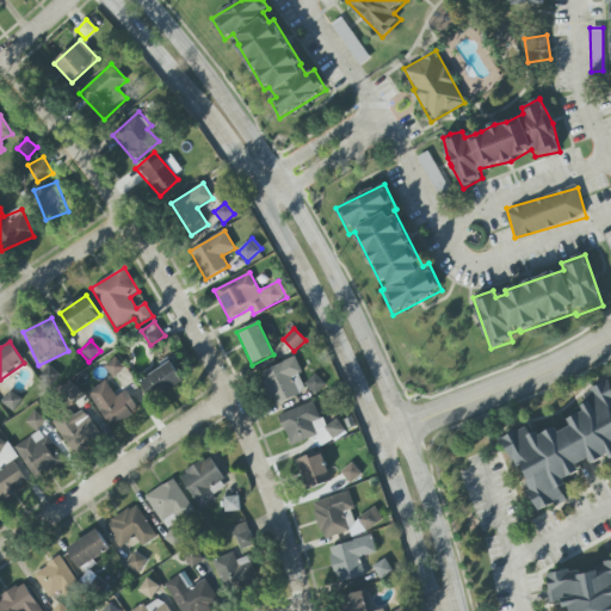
[(159,363),(161,368),(141,381),(153,400),(183,381),(168,357),(159,363)]
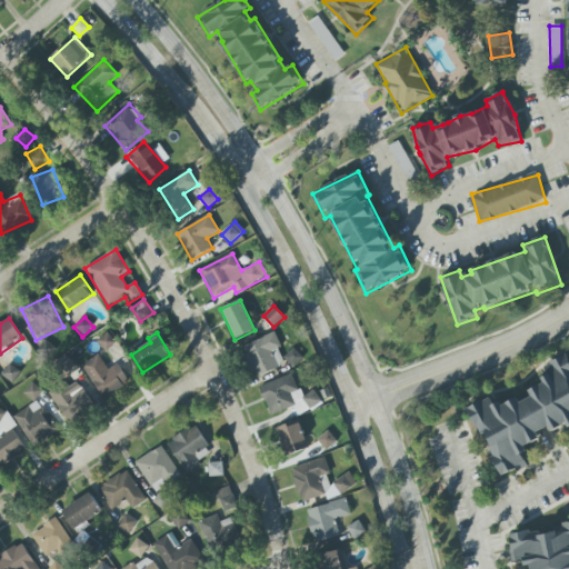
[(116,343),(107,333),(98,341),(106,351),(116,343)]
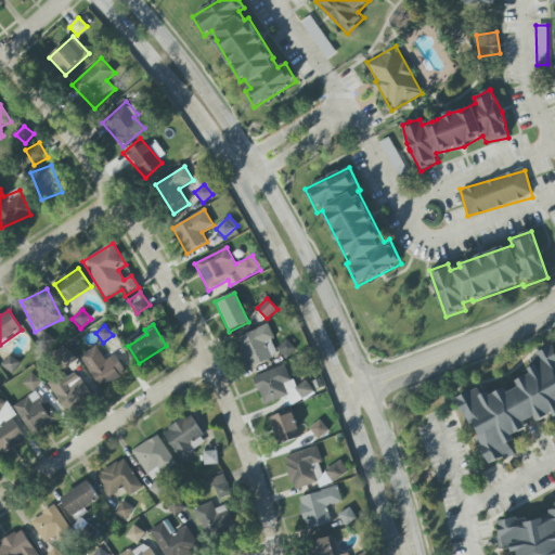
[(273,339),(269,325),(236,337),(248,368),(278,357),(271,340),(273,339)]
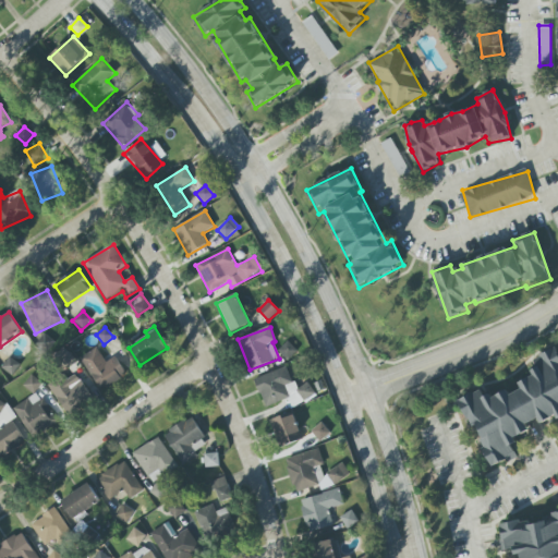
[(35,344),(46,354),(56,344),(45,334),(35,344)]
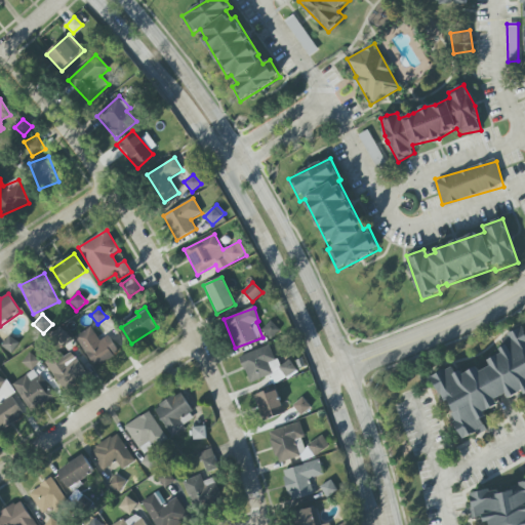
[(271,338),(280,331),(271,321),(261,329),(271,338)]
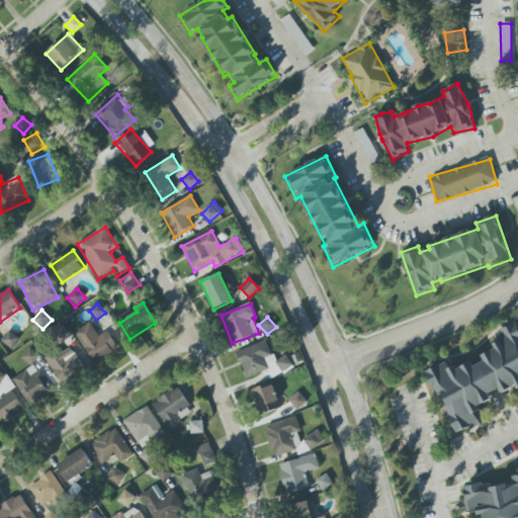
[(425,366),(432,361),(439,359),(440,361),(446,357),(449,362),(450,360),(454,359),(456,363),(460,361),(464,357),(470,356),(473,360),(485,355),(482,349),(488,346),(493,344),(496,343),(494,339),(498,335),(502,335),(499,331),(502,329),(501,326),(508,321),(516,318),(517,322),(517,386),(514,380),(503,386),(499,381),(488,386),(491,392),(478,399),(480,403),(473,406),(481,421),(470,426),(467,422),(457,428),(453,422),(452,422),(447,412),(449,410),(446,404),(449,401),(443,389),(439,391),(435,384),(434,384),(425,366)]
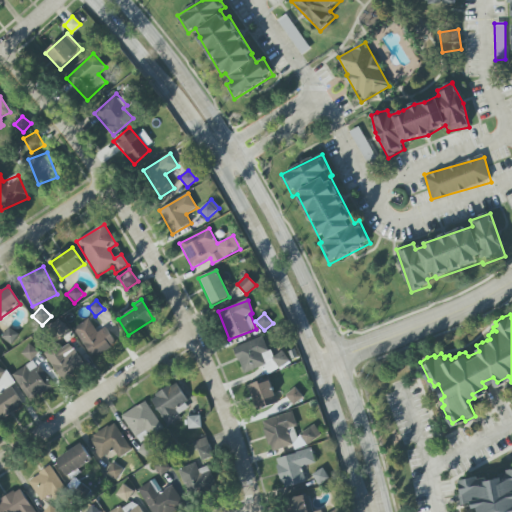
[(74,327),(90,358),(116,345),(107,327),(97,332),(90,319),(74,327)]
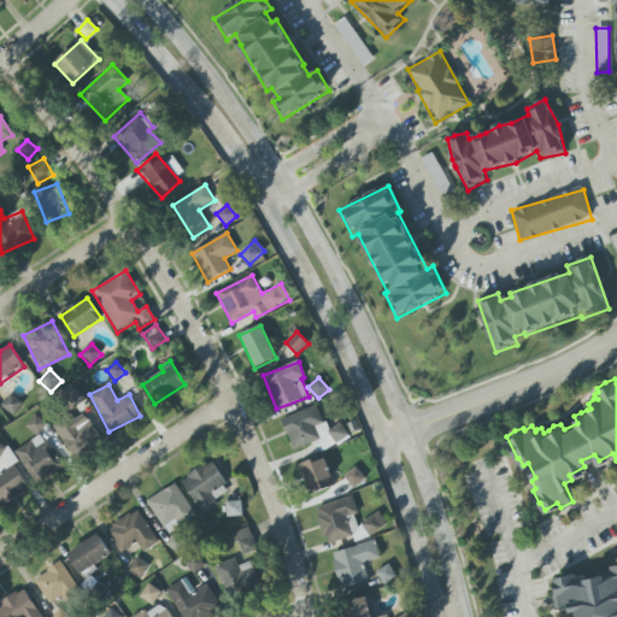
[(23,404),(11,394),(1,406),(13,416),(23,404)]
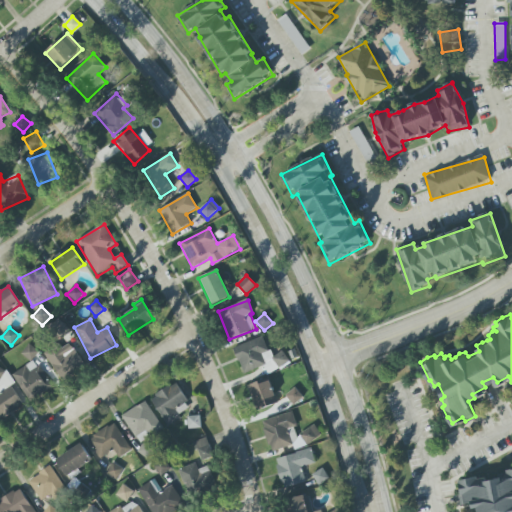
[(265,366),(267,372),(289,365),(284,351),(270,356),(264,337),(234,347),(243,374),(265,366)]
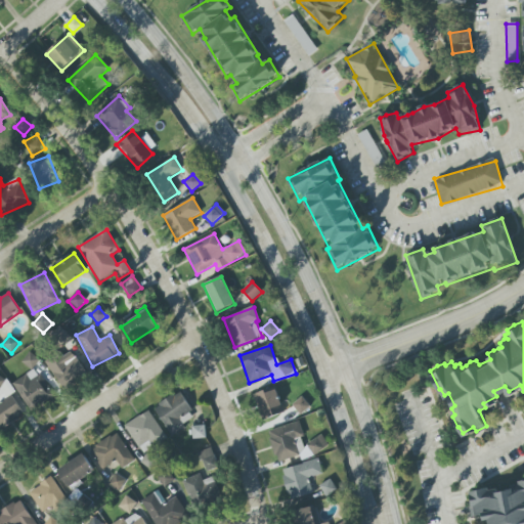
[(46,361),(61,389),(87,376),(72,348),(46,361)]
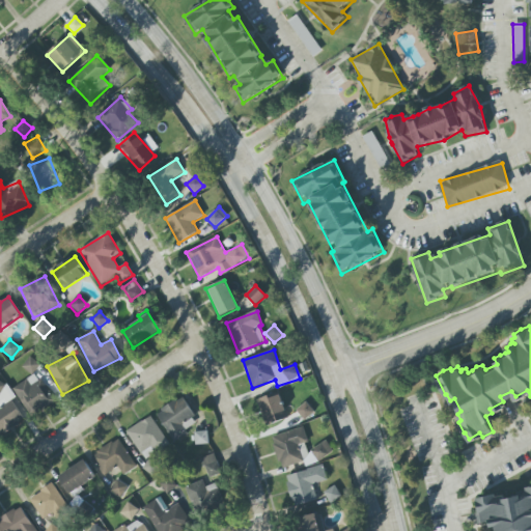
[(32,375),(40,365),(30,357),(22,367),(32,375)]
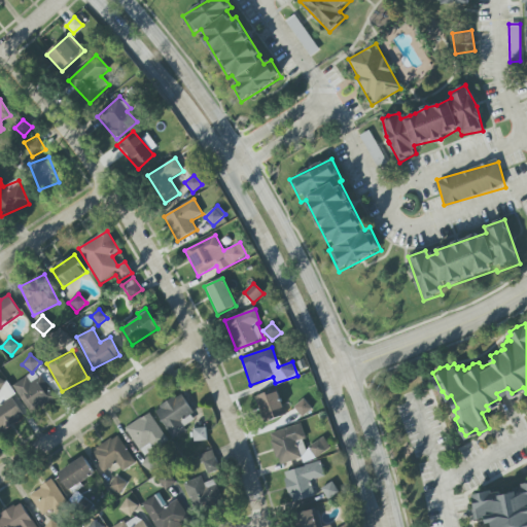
[(13,384),(29,413),(50,401),(35,373),(13,384)]
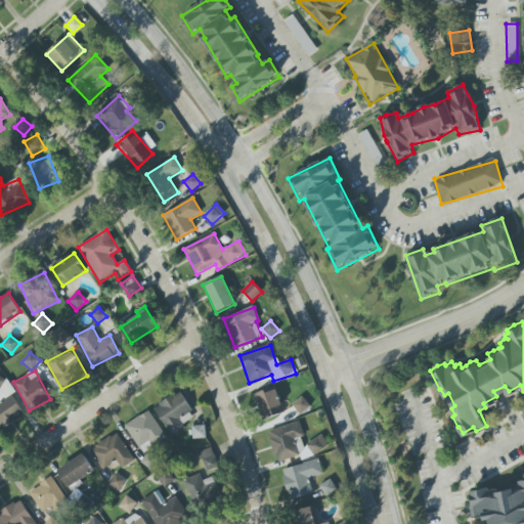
[(0,430),(25,415),(11,394),(13,393),(2,375),(0,375),(0,430)]
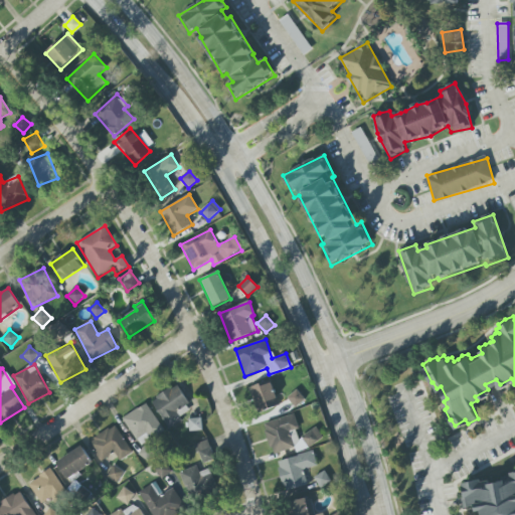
[(279,406),(272,380),(250,386),(258,412),(279,406)]
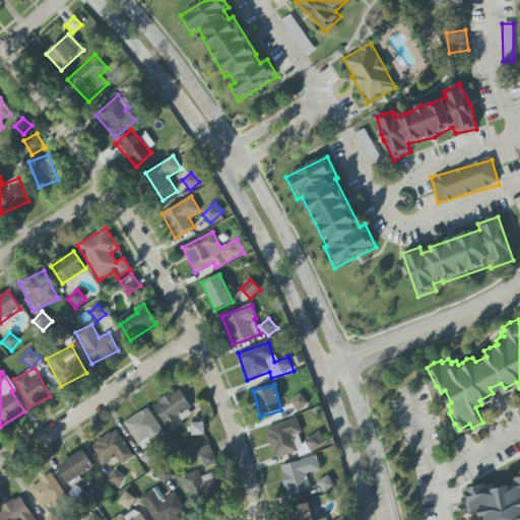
[(169,431),(194,415),(179,389),(152,404),(169,431)]
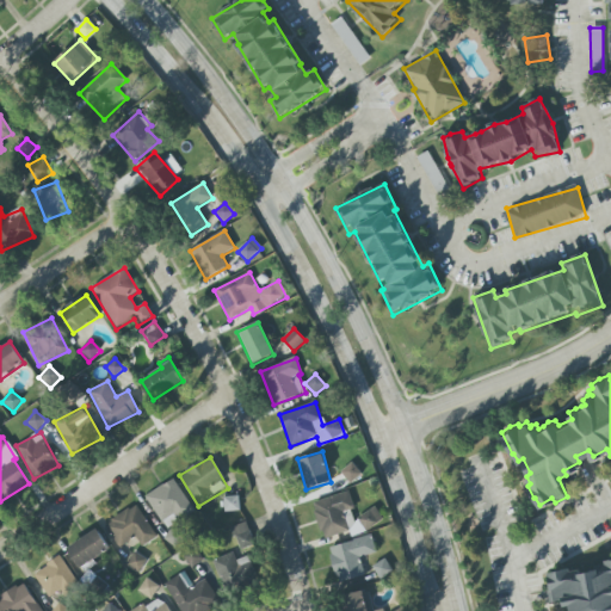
[(341,471),(351,483),(362,474),(352,463),(341,471)]
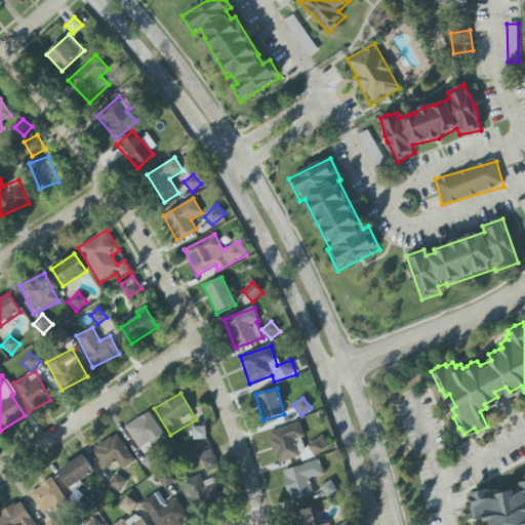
[(167,439),(149,411),(125,427),(143,454),(167,439)]
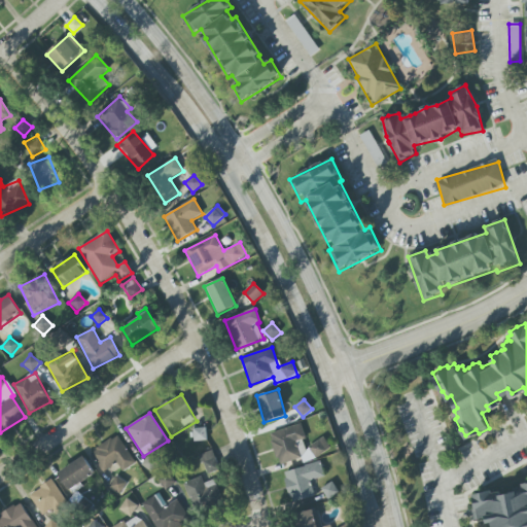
[(306,438),(301,424),(269,434),(279,465),(301,458),(295,442),(306,438)]
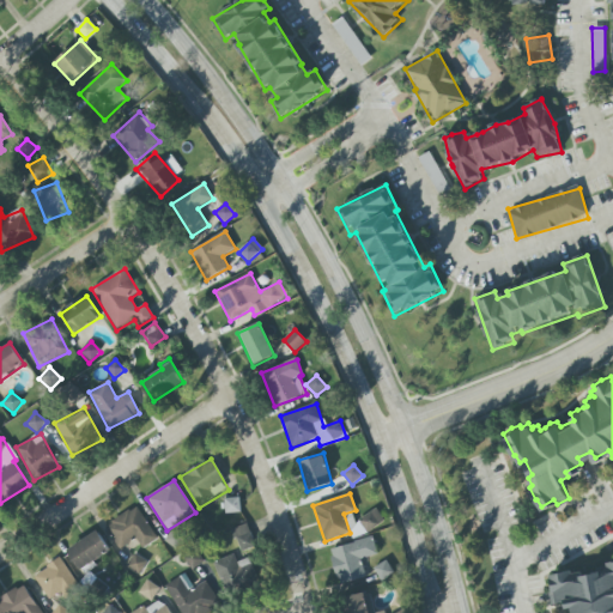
[(225,514),(241,513),(240,498),(224,499),(225,514)]
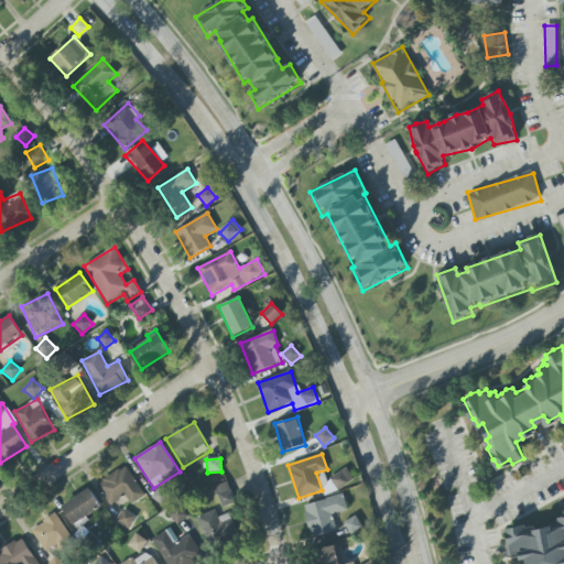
[(145,496),(125,466),(98,484),(112,503),(126,495),(132,505),(145,496)]
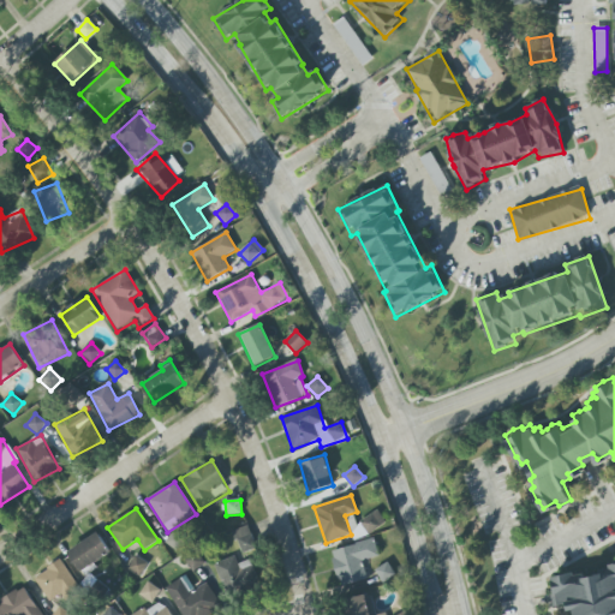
[(386,526),(380,512),(358,520),(364,535),(386,526)]
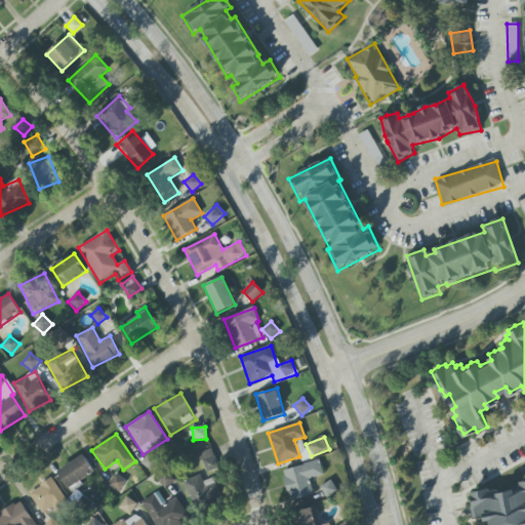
[(218,469),(212,449),(199,453),(206,473),(218,469)]
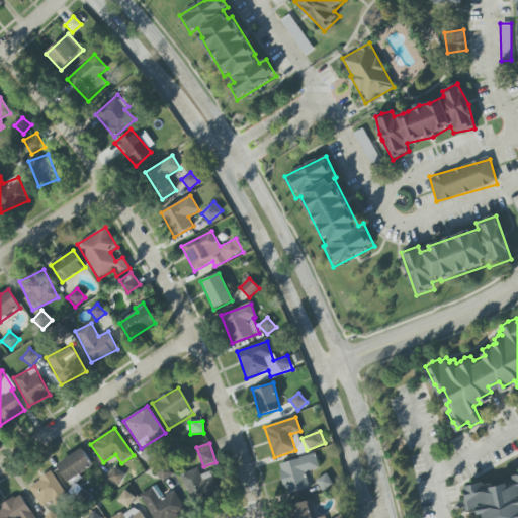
[(69,485),(94,467),(82,448),(57,465),(69,485)]
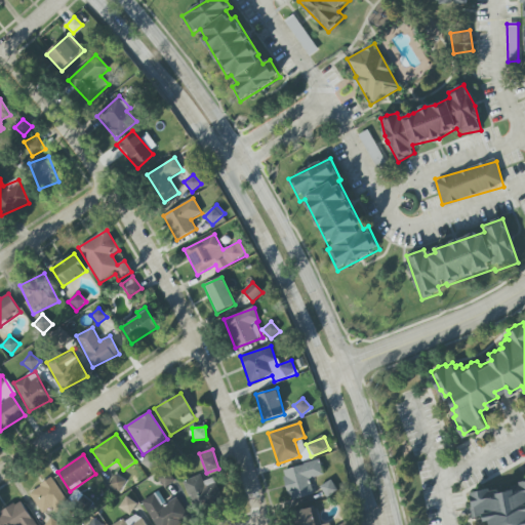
[(313,495),(310,479),(323,476),(321,461),(282,469),(289,500),(313,495)]
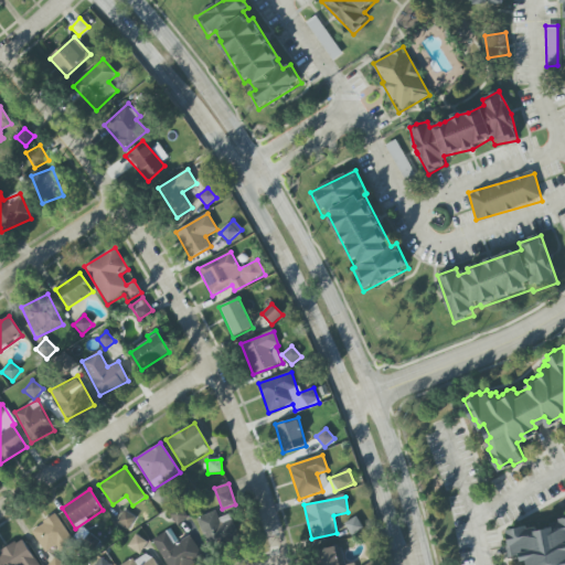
[(136,519),(125,510),(116,521),(127,530),(136,519)]
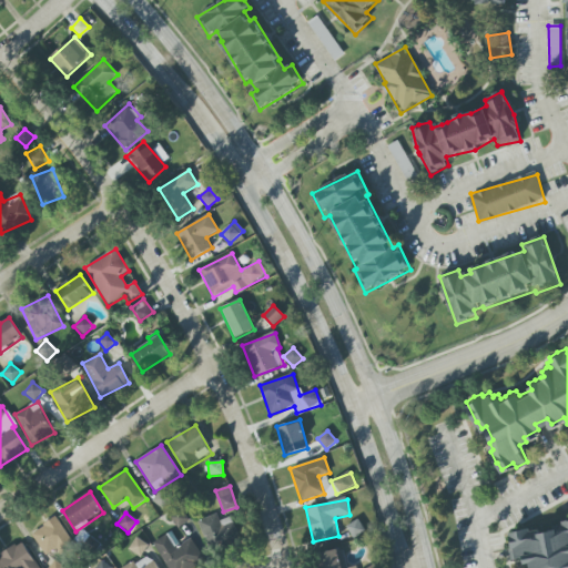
[(199,520),(210,554),(240,544),(232,517),(219,521),(217,515),(199,520)]
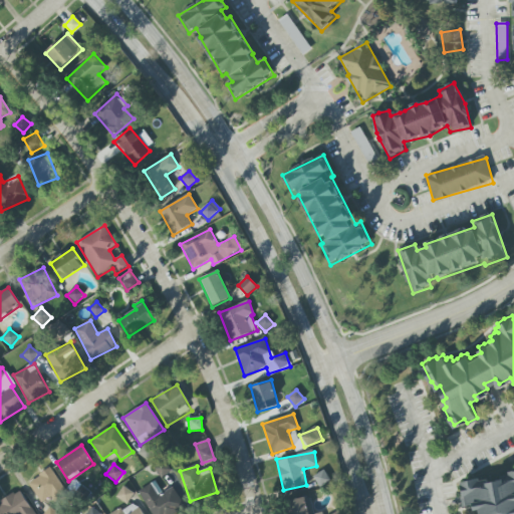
[(461,477),(479,473),(479,477),(486,475),(487,477),(495,474),(503,473),(503,471),(509,471),(508,468),(513,466),(513,513),(481,513),(479,503),(474,504),(473,500),(467,501),(468,503),(462,505),(459,494),(463,493),(461,486),(462,485),(461,477)]
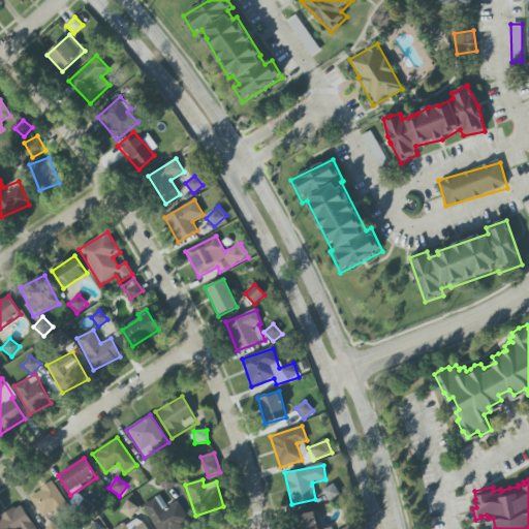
[(29,496),(41,518),(53,511),(55,515),(67,507),(54,483),(29,496)]
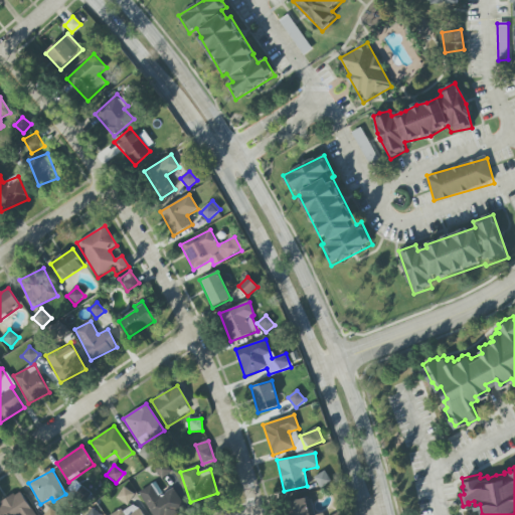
[(320,488),(331,482),(324,471),(314,478),(320,488)]
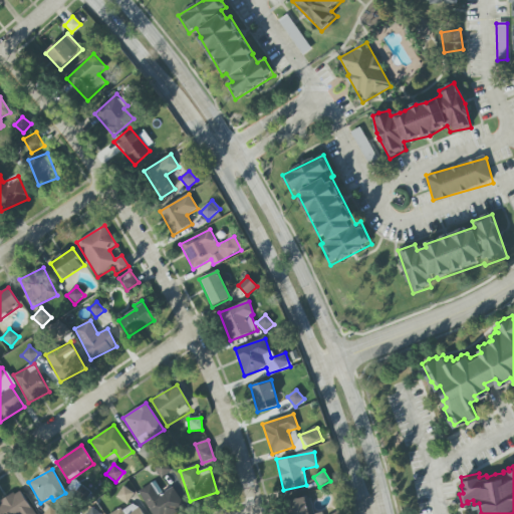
[(125,504),(136,494),(125,485),(116,496),(125,504)]
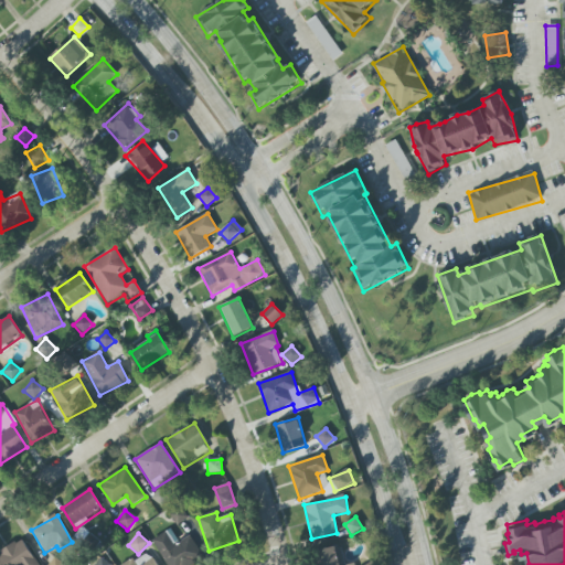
[(0,553),(0,564),(38,564),(22,539),(0,553)]
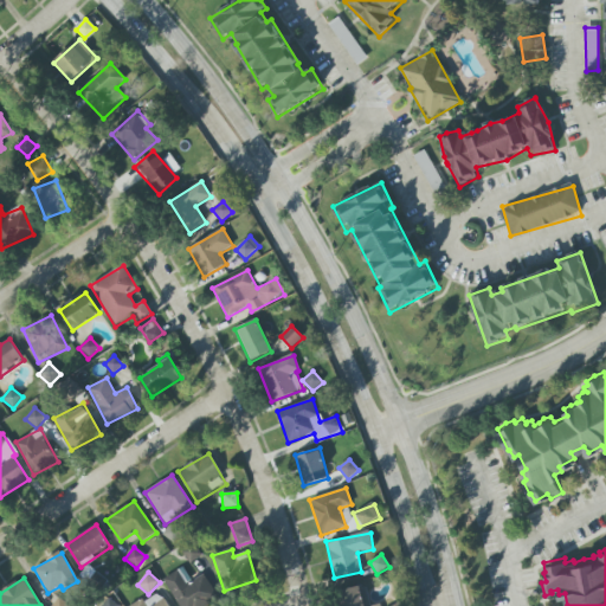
[(380,605),(380,604),(369,605),(365,585),(337,592),(341,605),(380,605)]
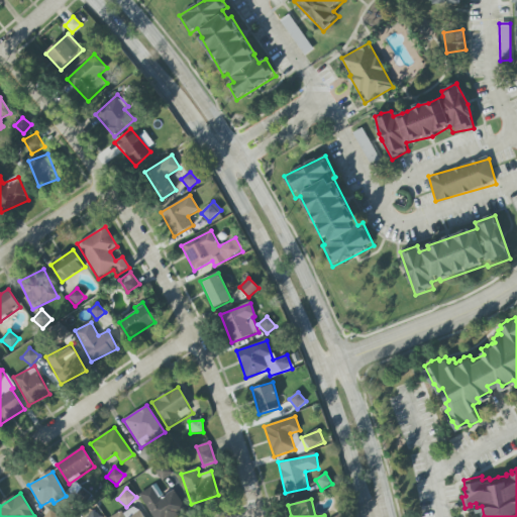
[(114,516),(143,516),(134,504),(114,516)]
